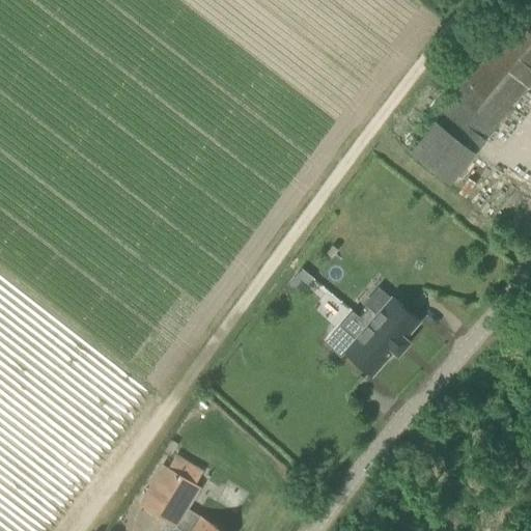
[(448,183),(530,79),(530,1),(411,151),(448,183)]
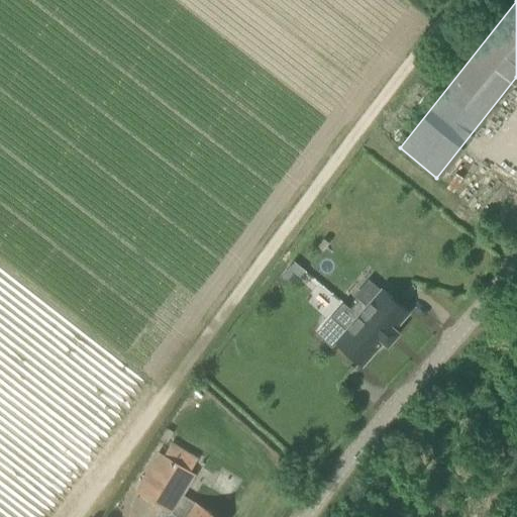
[(282,277),(292,285),(303,272),(294,264),(282,277)]
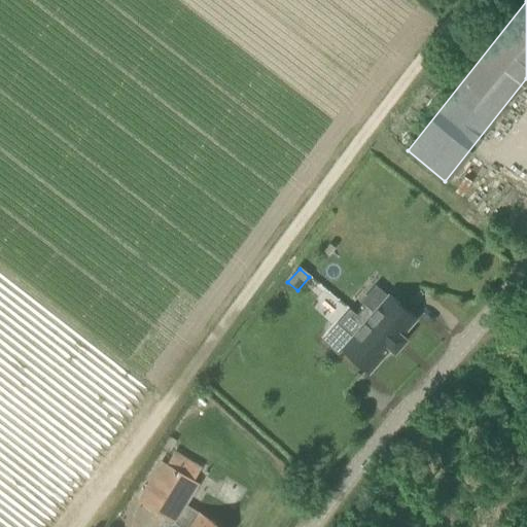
[(345,350),(372,373),(393,348),(397,352),(409,340),(403,336),(418,319),(391,296),(377,313),(371,308),(350,331),(356,337),(345,350)]
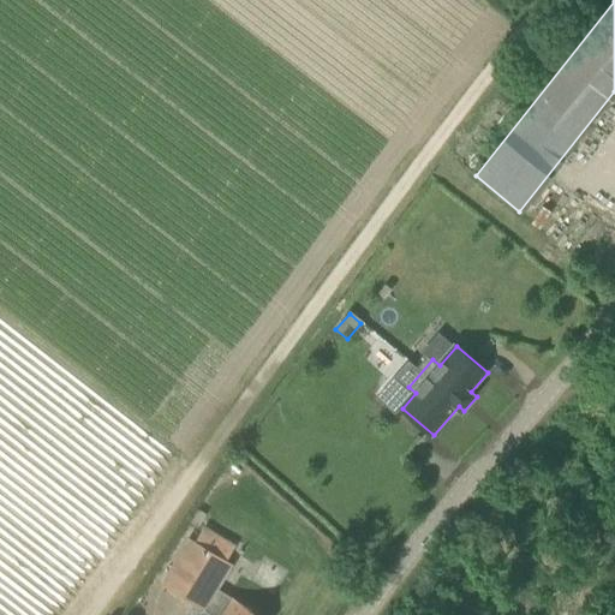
[(161,584),(203,609),(215,589),(231,565),(187,539),(161,584)]
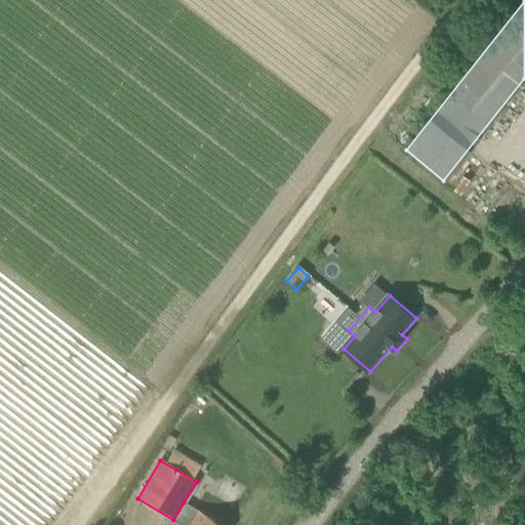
[(220,524),(184,502),(173,520),(183,524),(220,524)]
